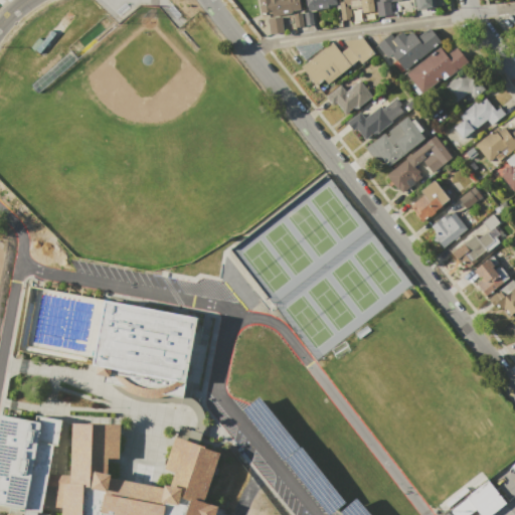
[(299,0),(301,13),(272,16),(272,11),(266,12),(266,14),(260,15),(258,0),(299,0)]
